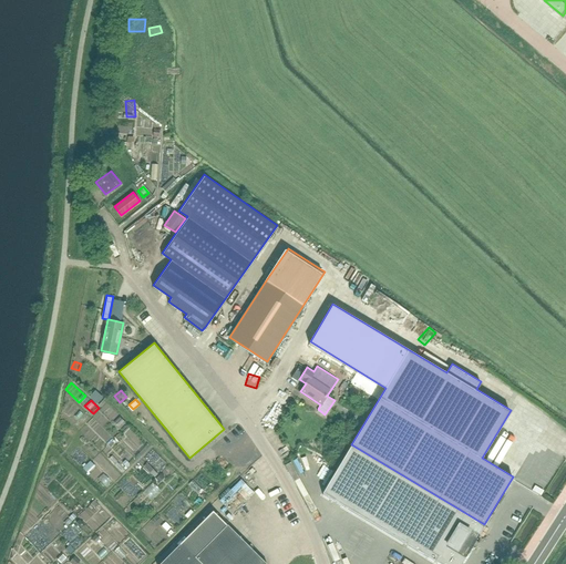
[(135,450),(150,436),(141,426),(148,418),(143,412),(122,431),(125,434),(122,438),(124,441),(121,444),(123,448),(129,442),(135,450)]
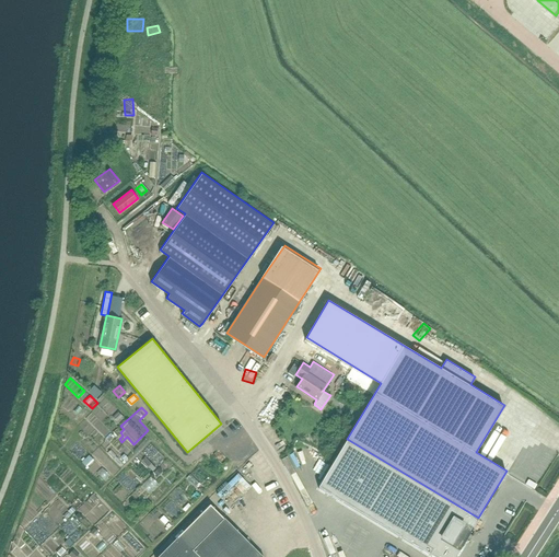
[(117,424),(124,418),(119,413),(113,418),(117,424)]
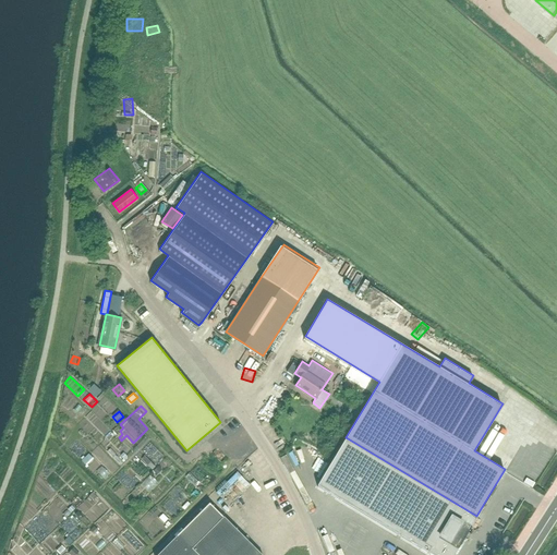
[(99,430),(92,433),(98,444),(105,441),(99,430)]
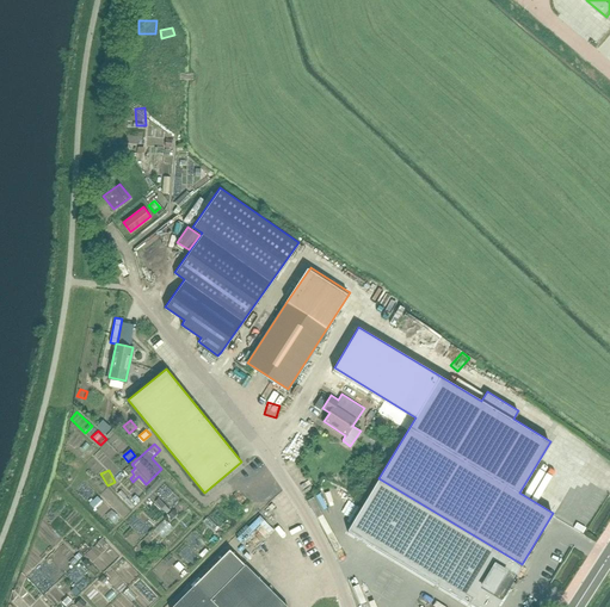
[(331,474),(327,484),(345,490),(349,481),(331,474)]
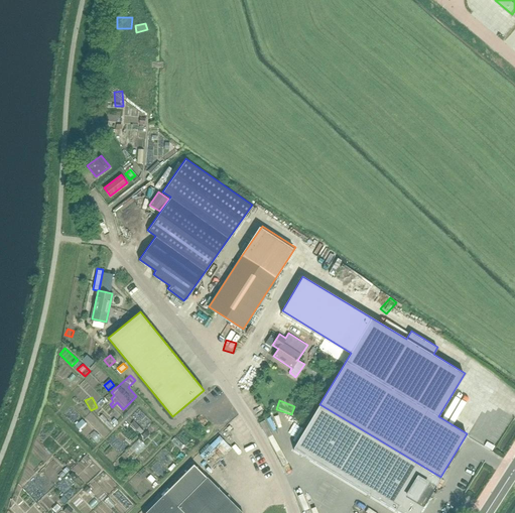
[(402,512),(418,512),(440,477),(319,404),(293,447),(402,512)]
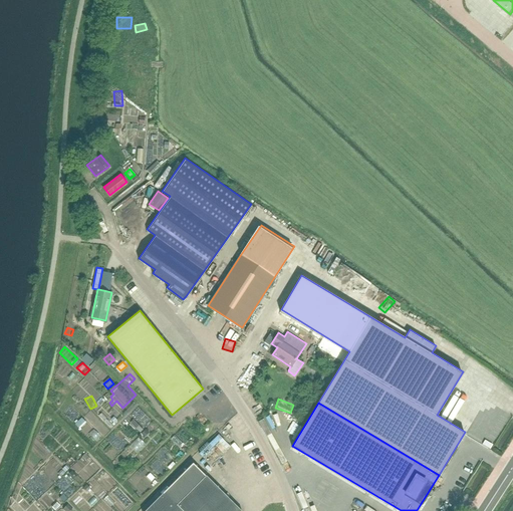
[(100,427),(104,433),(108,430),(92,410),(84,416),(96,431),(100,427)]
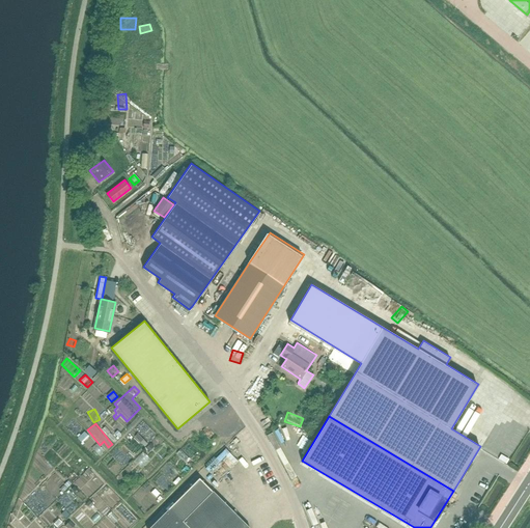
[(104,423),(101,428),(107,432),(110,426),(104,423)]
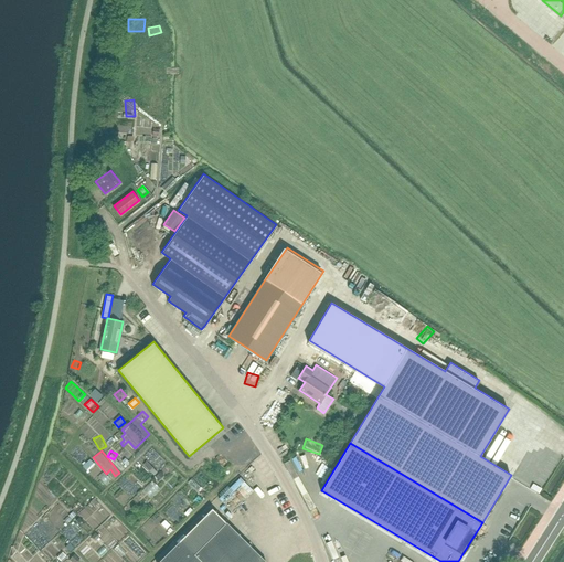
[(83,465),(88,473),(96,467),(91,459),(83,465)]
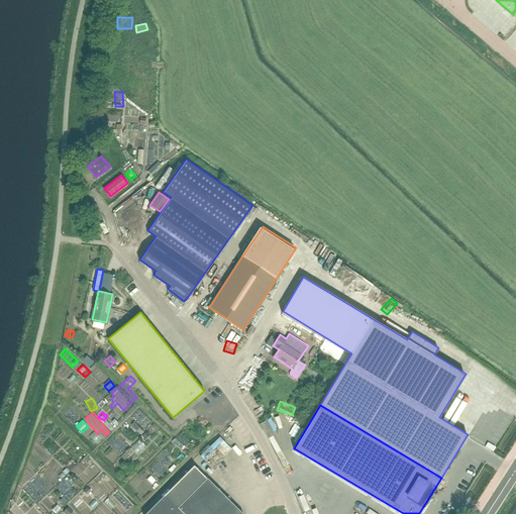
[(189,422),(176,436),(190,449),(203,435),(189,422)]
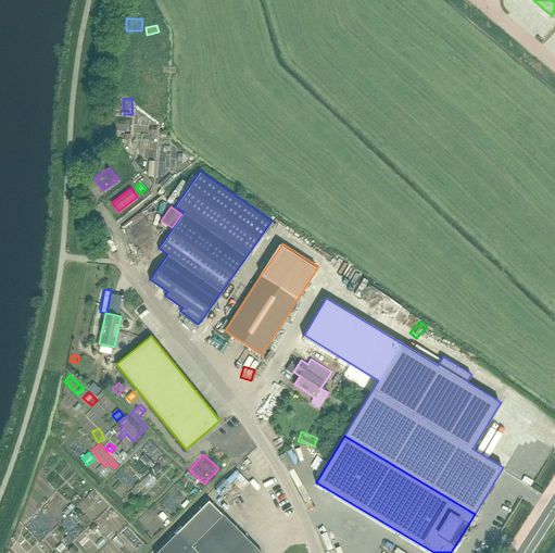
[(146,455),(141,457),(149,468),(153,466),(146,455)]
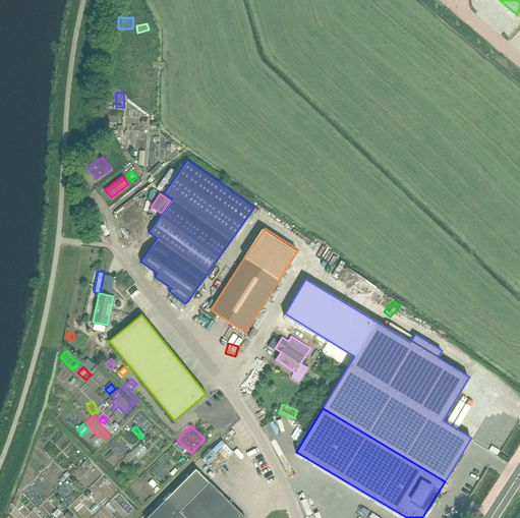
[(122,439),(131,448),(139,440),(130,432),(122,439)]
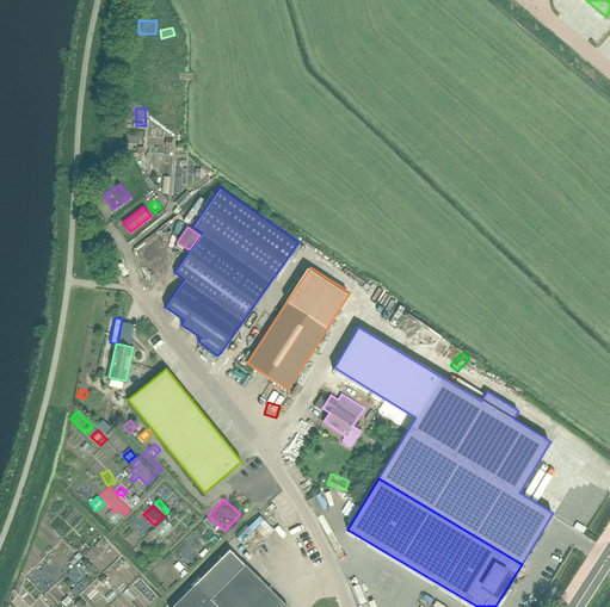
[(111,511),(104,516),(112,526),(119,519),(111,511)]
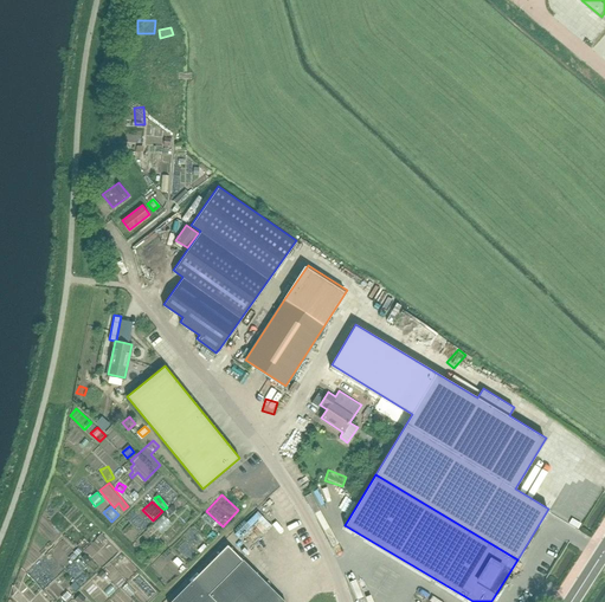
[(77,541),(92,526),(84,517),(69,532),(77,541)]
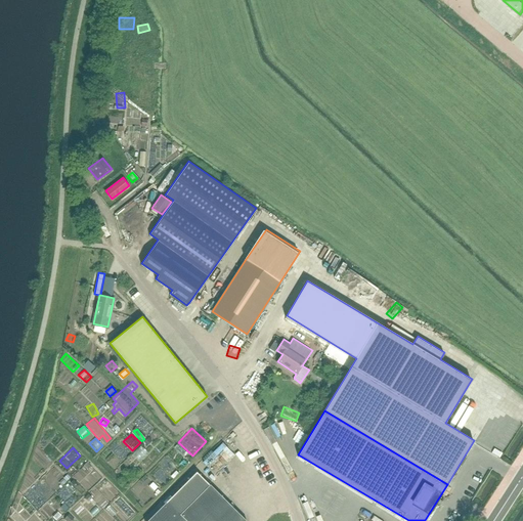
[(496,456),(502,459),(506,450),(500,447),(496,456)]
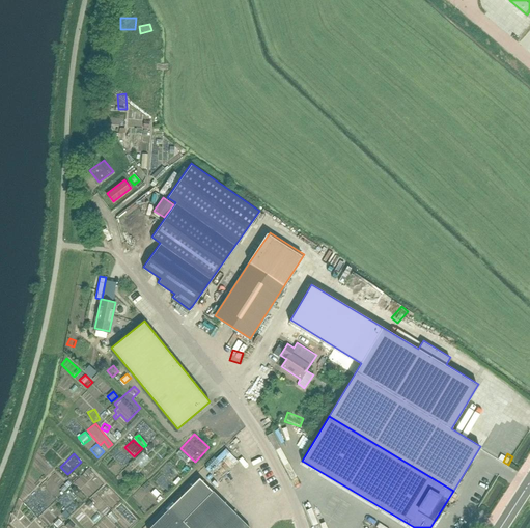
[(54,469),(60,463),(57,459),(50,465),(54,469)]
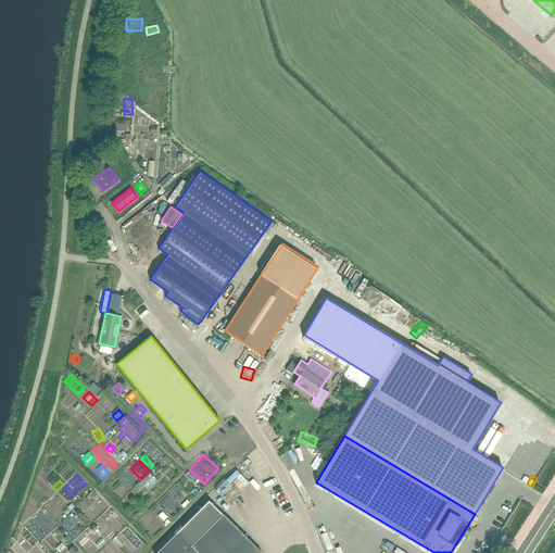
[(176,503),(185,494),(176,485),(166,493),(176,503)]
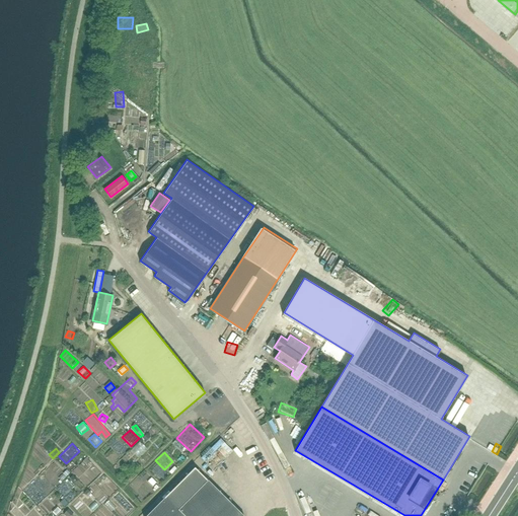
[(79,467),(86,458),(83,455),(75,463),(79,467)]
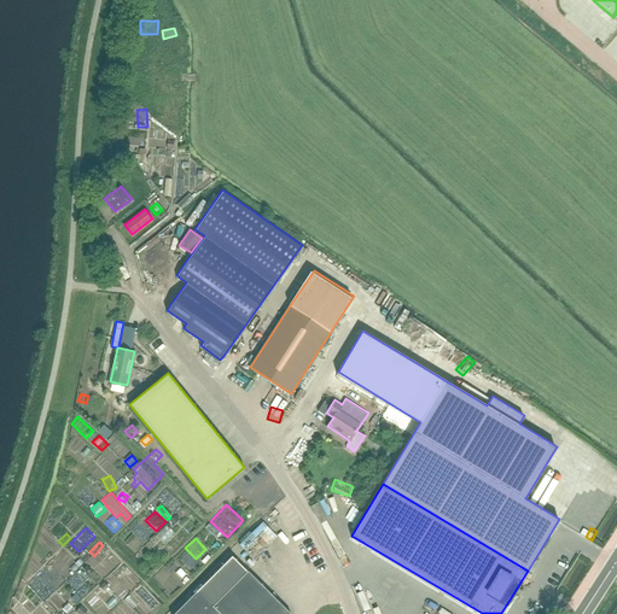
[(62,562),(68,554),(62,550),(56,557),(62,562)]
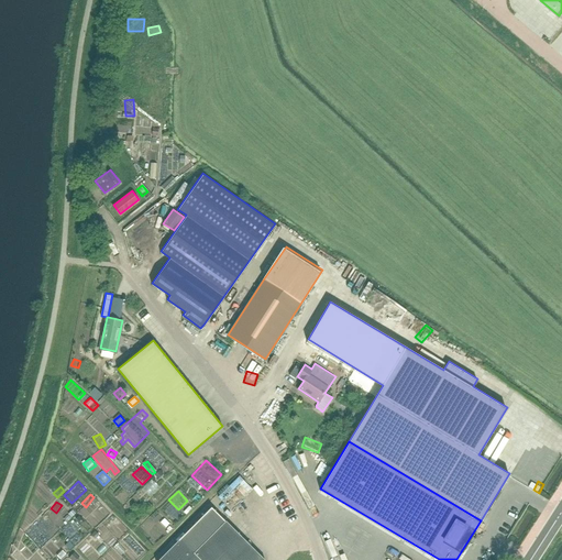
[(157,559),(264,559),(265,559),(211,506),(157,559)]
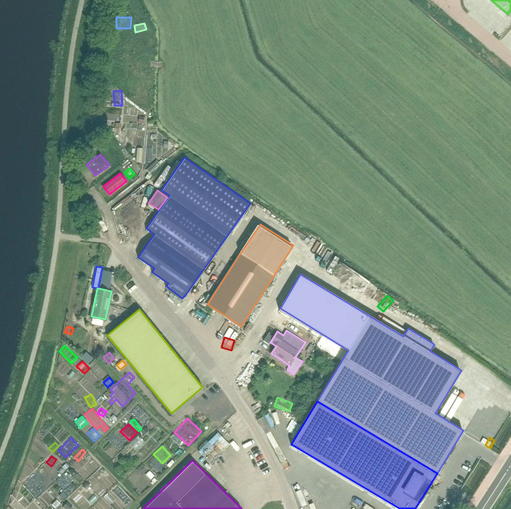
[(57,471),(62,468),(58,462),(52,465),(57,471)]
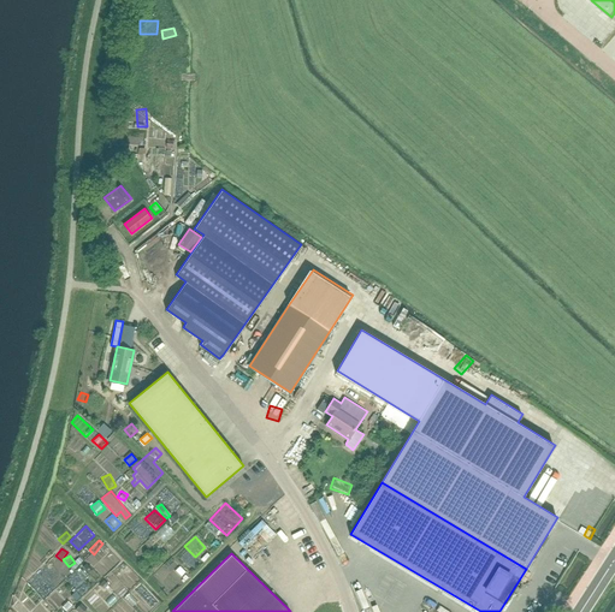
[(65,611),(69,611),(72,605),(66,601),(63,611),(65,611)]
